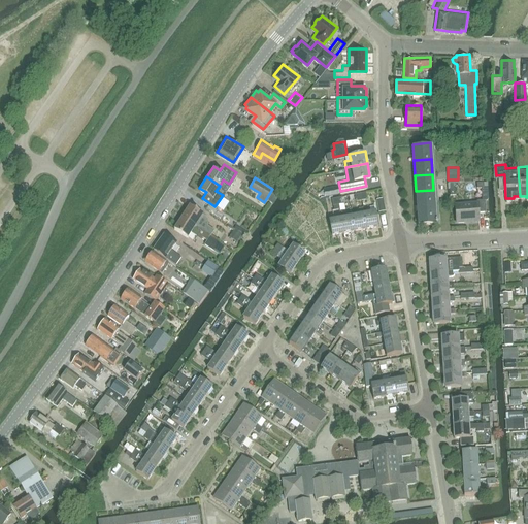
[(434,205),(433,190),(416,191),(417,206),(434,205)]
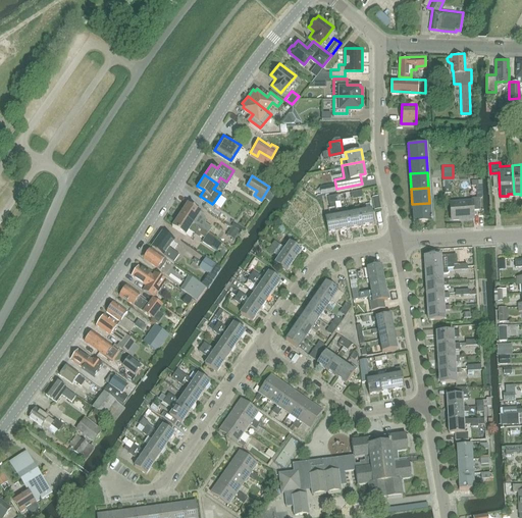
[(473,208),(479,207),(479,195),(471,196),(471,199),(450,200),(451,217),(460,216),(460,214),(473,214),(473,208)]
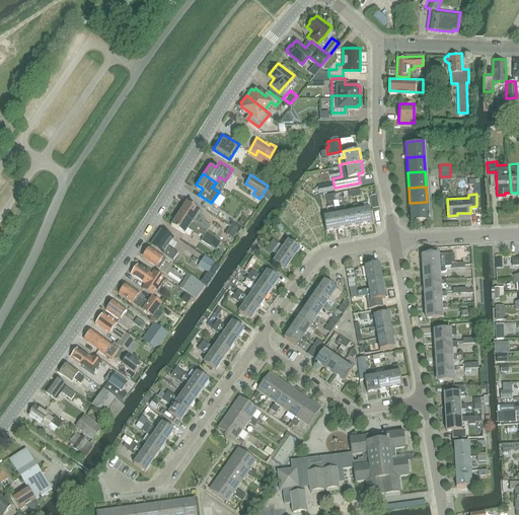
[(178,211),(207,229),(210,224),(203,219),(203,218),(204,216),(203,212),(201,210),(199,208),(187,199),(178,211)]
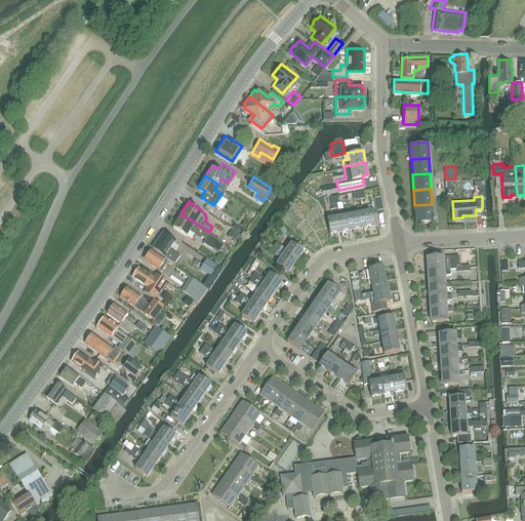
[(362,209),(361,209),(364,225),(376,223),(372,203),(368,204),(369,208),(362,209)]
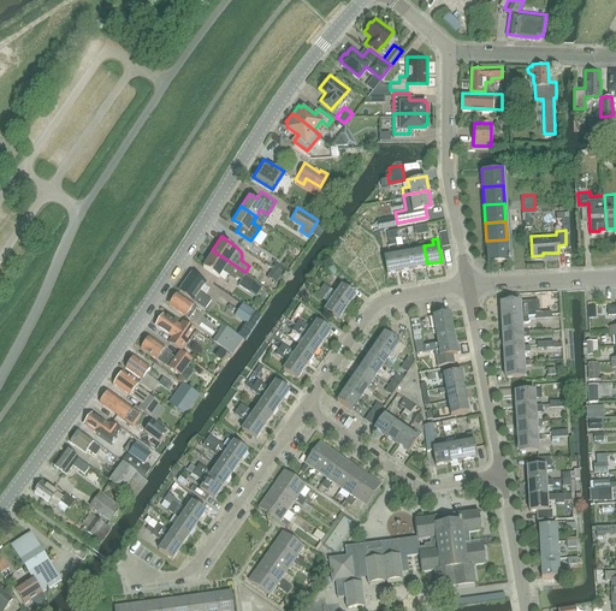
[(508,257),(507,239),(486,241),(487,259),(508,257)]
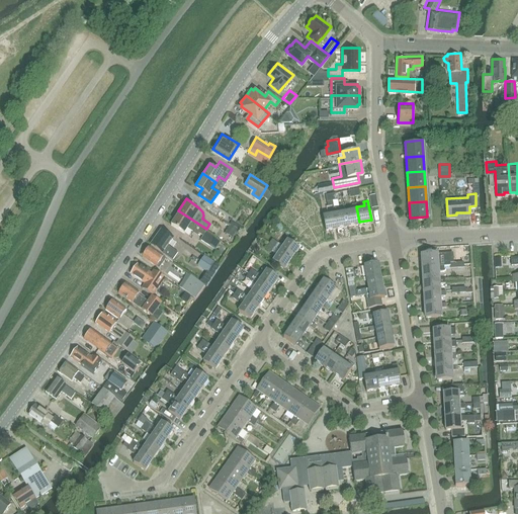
[(353,207),(345,208),(348,224),(359,222),(356,206),(357,206),(356,202),(352,203),(353,207)]
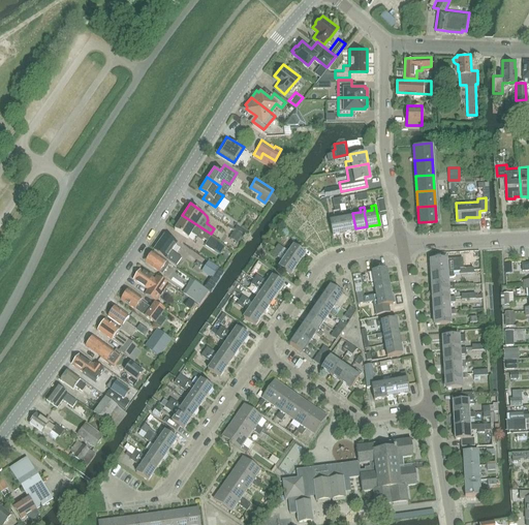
[(352,213),(341,216),(344,230),(355,228),(352,213)]
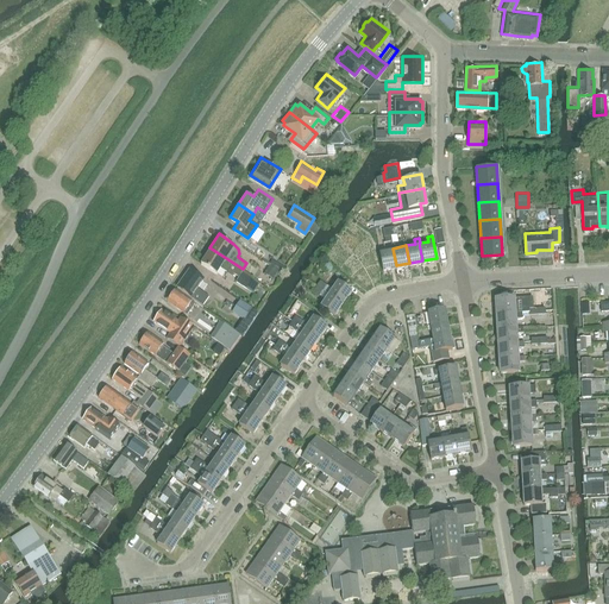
[(252,276),(243,269),(209,247),(201,260),(215,271),(221,262),(238,274),(236,277),(246,284),(252,276)]
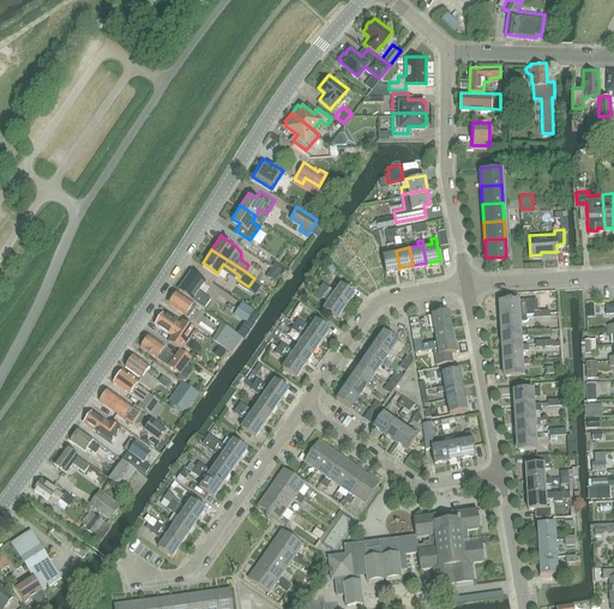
[(385,270),(399,267),(396,251),(381,253),(385,270)]
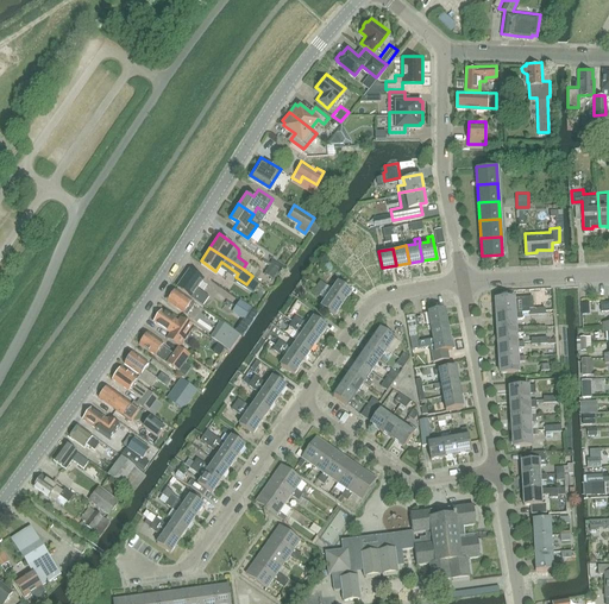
[(189,266),(176,284),(202,302),(208,294),(198,285),(203,276),(189,266)]
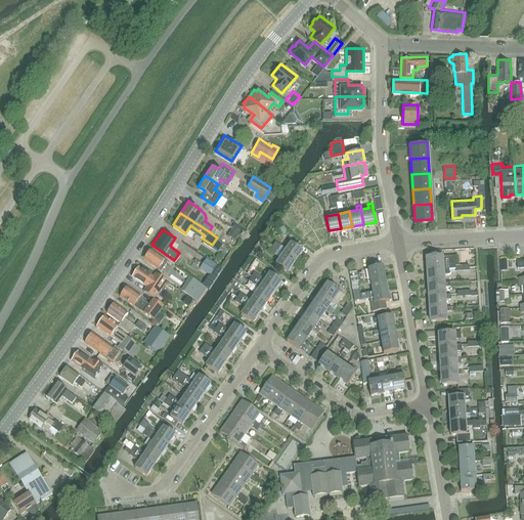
[(284,251),(295,259),(302,249),(291,241),(287,246),(275,239),(272,244),(284,251)]
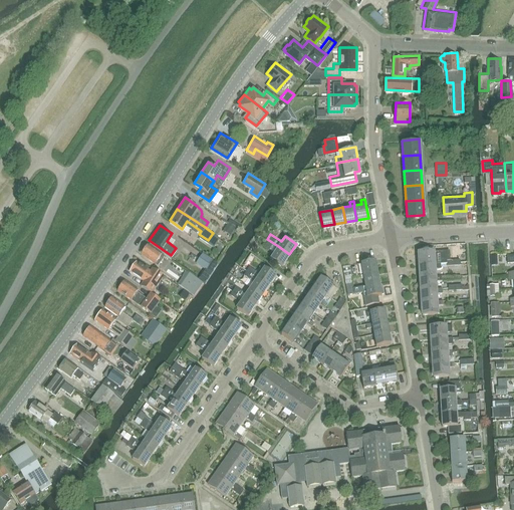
[(207,243),(214,248),(220,240),(212,235),(207,243)]
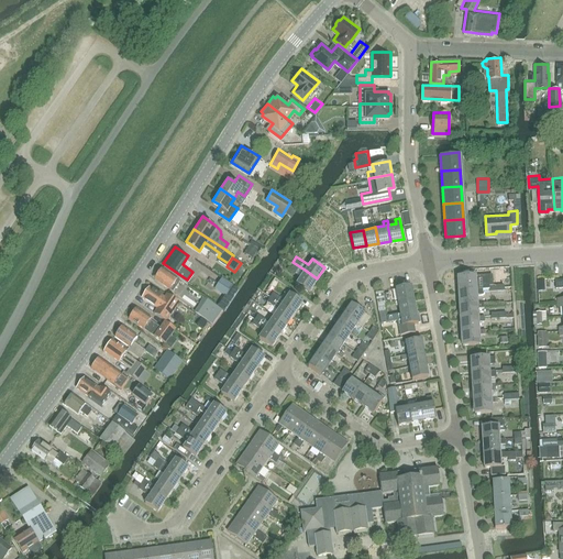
[(309,289),(317,278),(305,270),(293,262),(289,266),(301,274),(297,281),(309,289)]
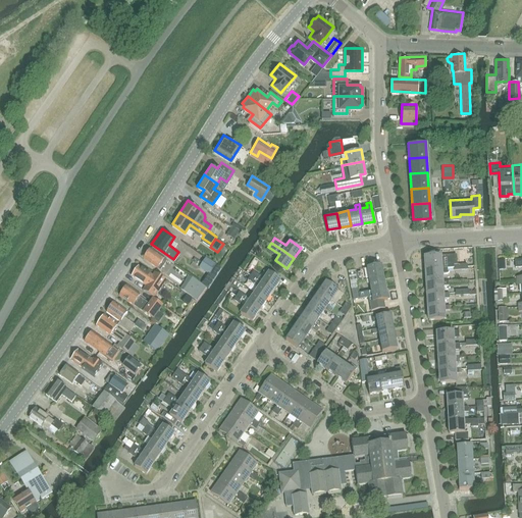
[(145,250),(146,252),(143,255),(159,267),(166,257),(150,246),(148,248),(147,248),(145,250)]
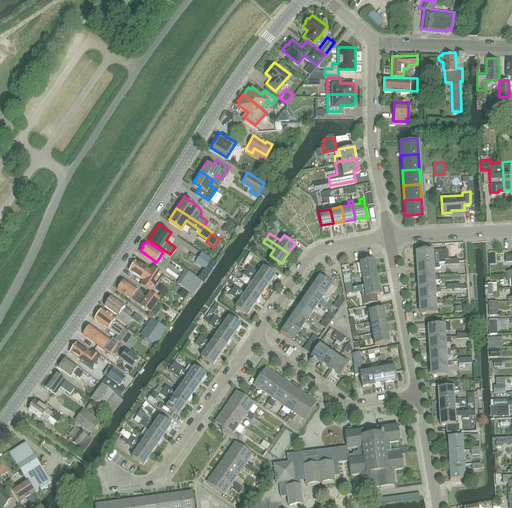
[(416,249),(417,261),(432,261),(432,260),(432,248),(416,249)]
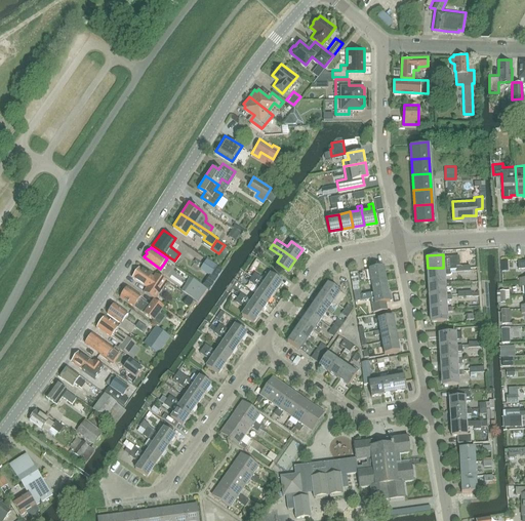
[(210,273),(216,263),(206,255),(200,266),(210,273)]
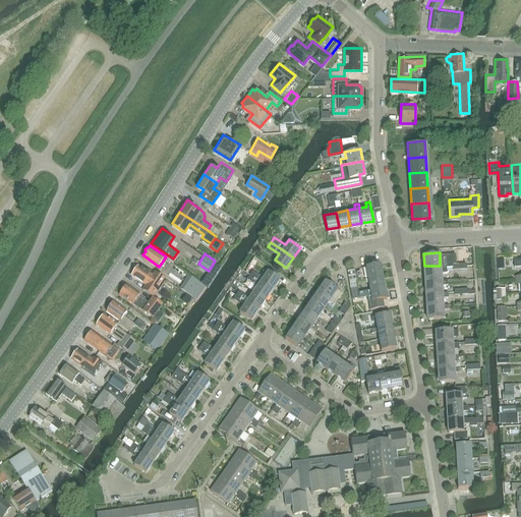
[(368,276),(383,274),(381,262),(365,265),(368,276)]
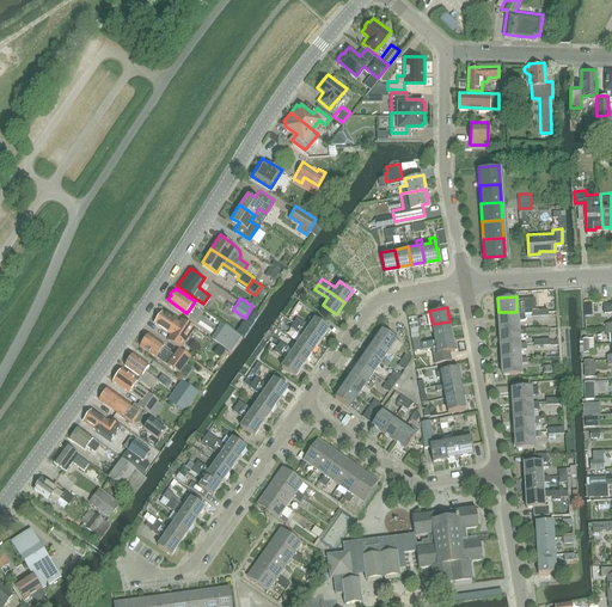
[(182,316),(179,319),(161,308),(154,320),(171,331),(167,337),(181,347),(195,325),(182,316)]
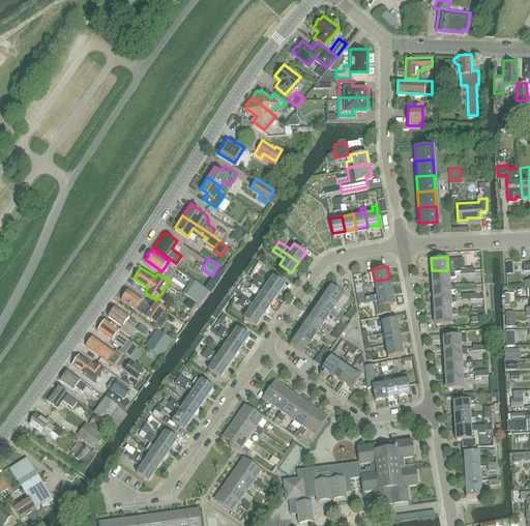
[(454,269),(447,269),(447,270),(432,270),(433,284),(448,283),(448,275),(454,274),(454,269)]
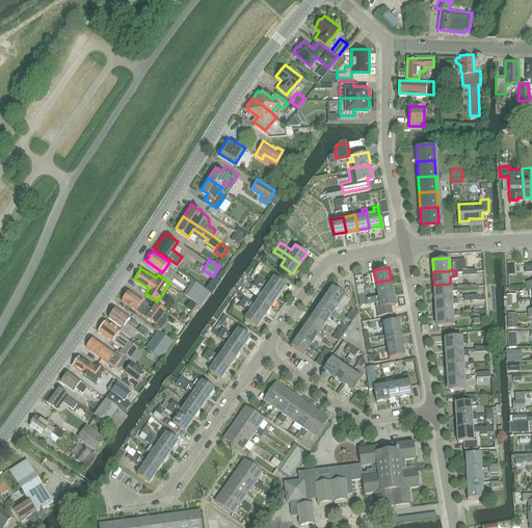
[(354,273),(356,285),(364,284),(362,272),(354,273)]
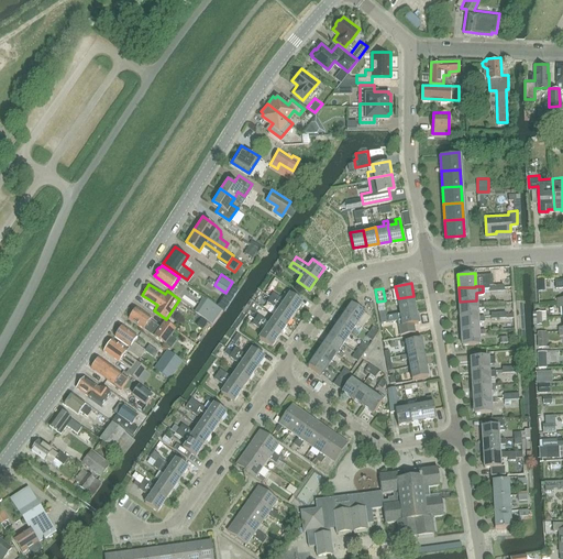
[(269,294),(295,311),(302,300),(289,292),(285,297),(273,289),(269,294)]
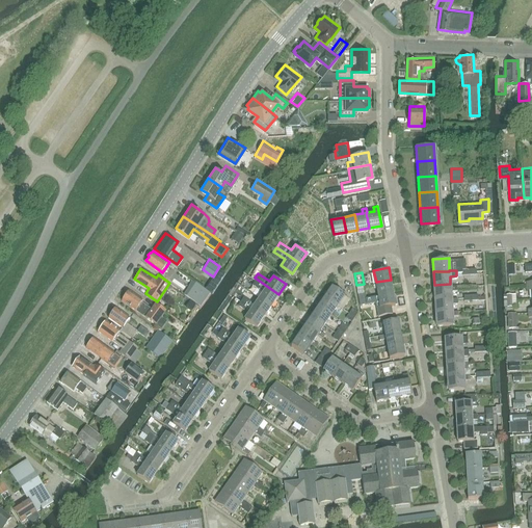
[(259,296),(271,304),(278,294),(255,278),(251,282),(263,290),(259,296)]
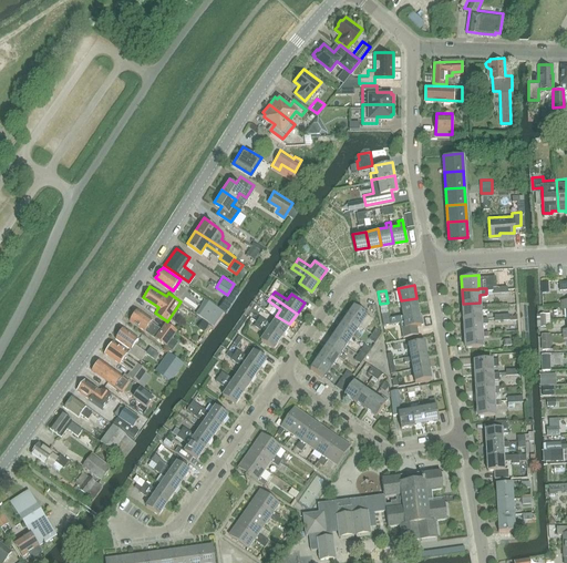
[(419,310),(416,298),(401,300),(403,313),(419,310)]
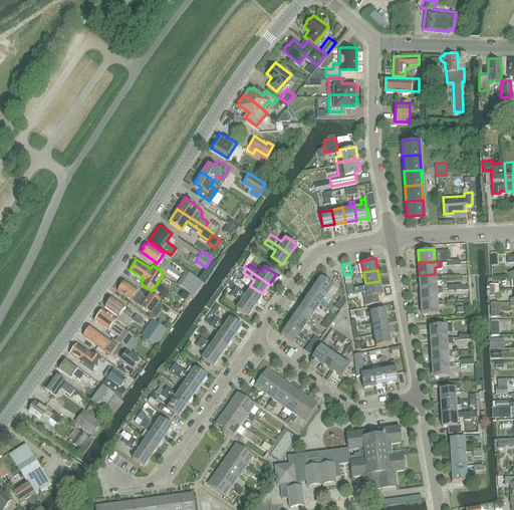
[(182,277),(178,282),(193,292),(202,279),(190,271),(185,279),(182,277)]
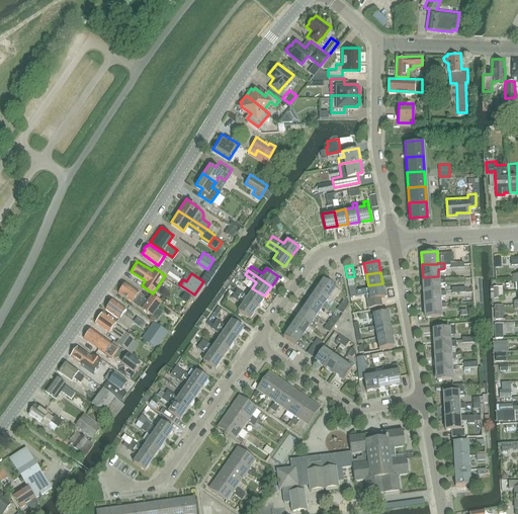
[(423,277),(424,289),(439,288),(438,281),(444,280),(444,275),(438,276),(423,277)]
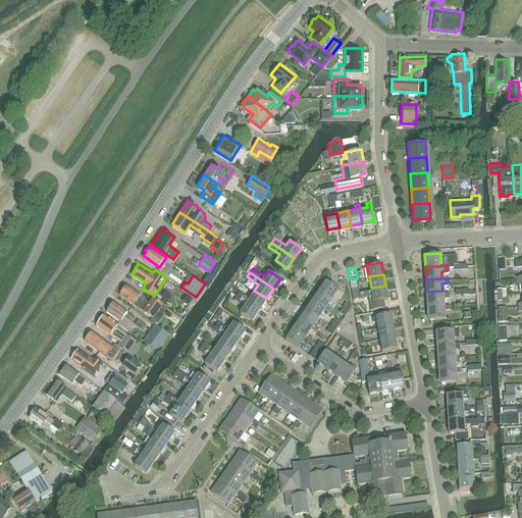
[(319,289),(331,297),(337,287),(325,278),(319,289)]
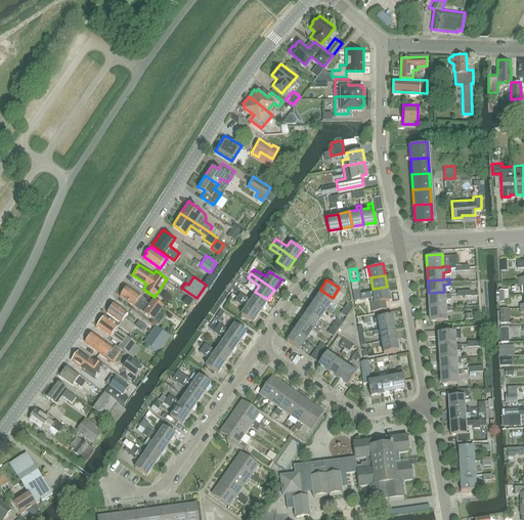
[(353,293),(360,292),(358,279),(351,280),(353,293)]
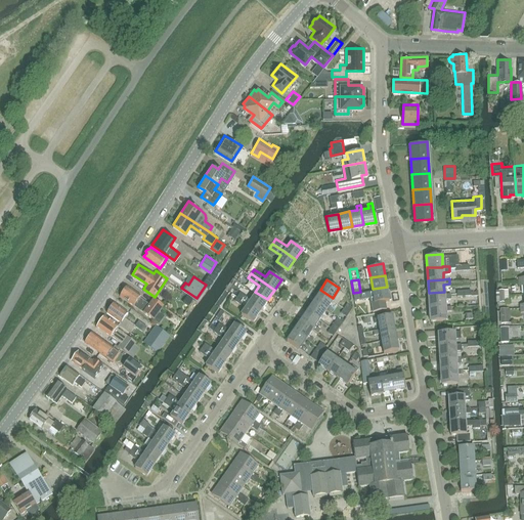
[(164,304),(154,297),(147,305),(143,302),(143,301),(137,297),(140,293),(127,284),(120,294),(133,303),(139,307),(143,310),(143,311),(153,318),(164,304)]
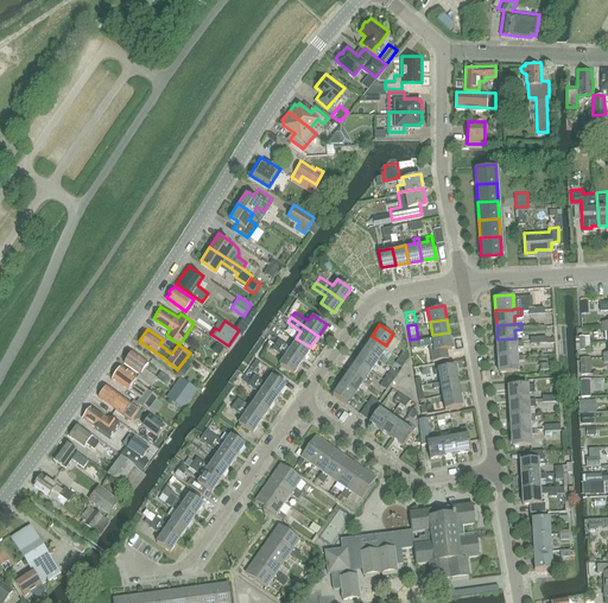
[(450,337),(449,332),(432,335),(423,336),(424,342),(432,340),(435,348),(431,349),(432,359),(448,356),(447,347),(451,346),(454,344),(453,336),(450,337)]
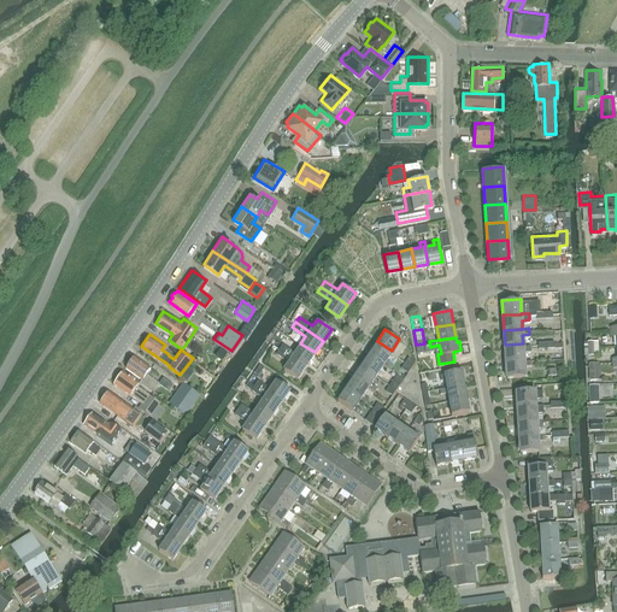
[(306,364),(315,352),(300,343),(297,348),(282,340),(280,346),(287,351),(292,354),(306,364)]
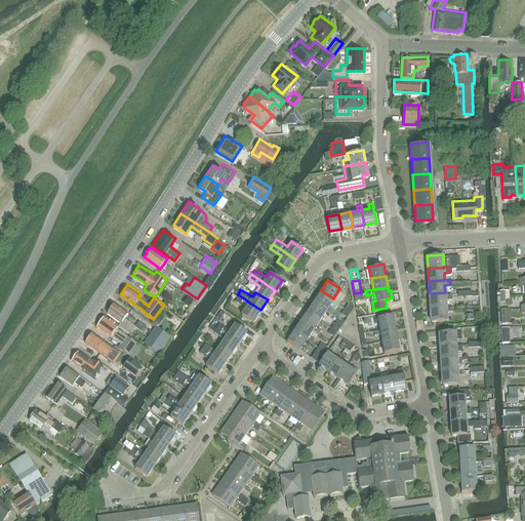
[(329,305),(333,298),(321,290),(314,299),(326,308),(331,312),(334,308),(329,305)]
